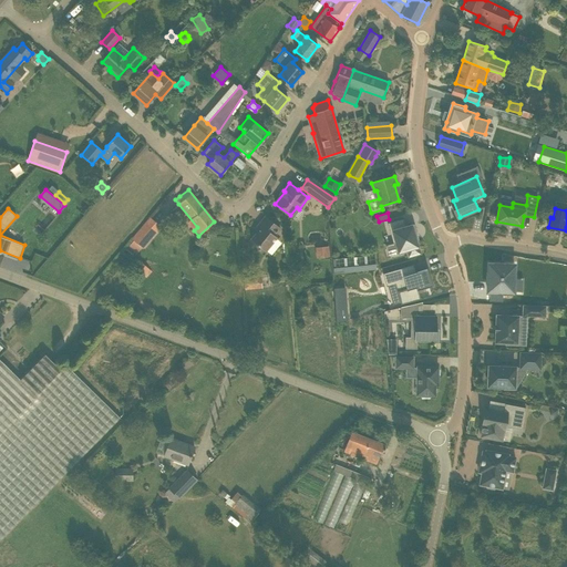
[(260,228),(251,239),(265,250),(277,237),(275,235),(280,228),(266,216),(257,226),(260,228)]
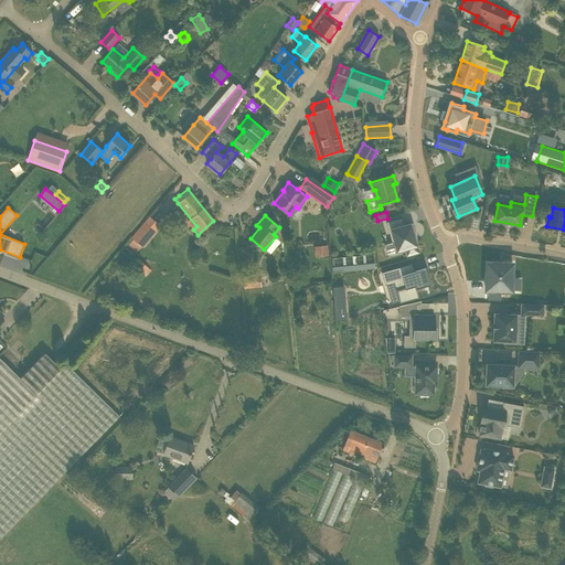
[(131,237),(132,238),(134,240),(128,246),(136,253),(138,249),(139,249),(141,247),(142,248),(161,226),(149,216),(131,237)]
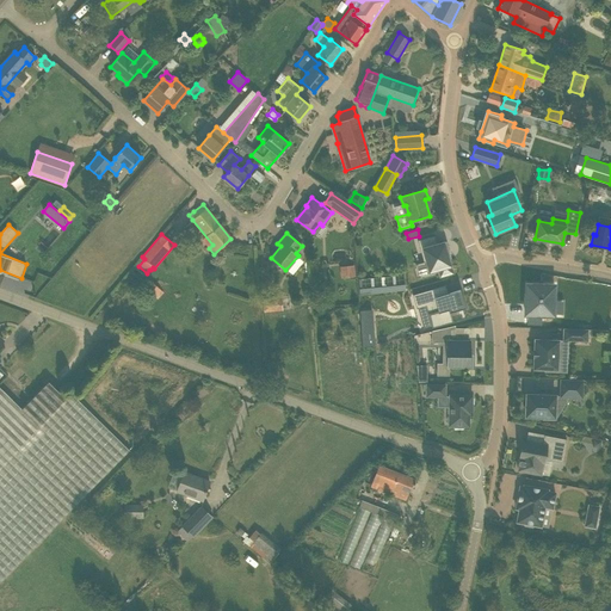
[(418,240),(424,261),(426,261),(430,271),(438,269),(440,276),(451,272),(448,258),(450,258),(451,258),(446,241),(445,241),(445,242),(437,245),(434,235),(418,240)]
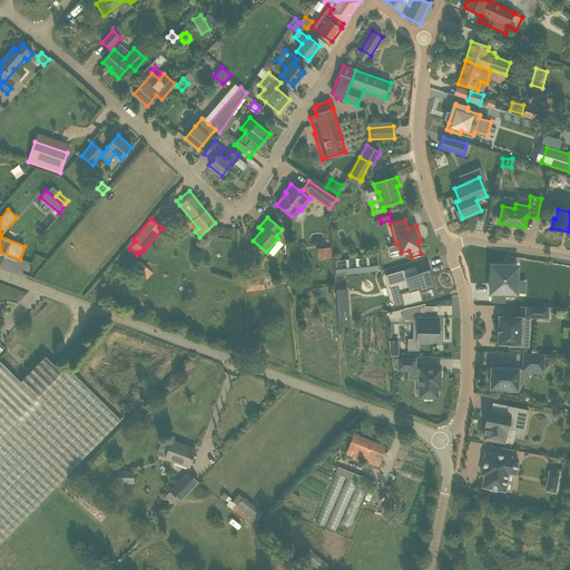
[(332,246),(317,247),(317,258),(332,257),(332,246)]
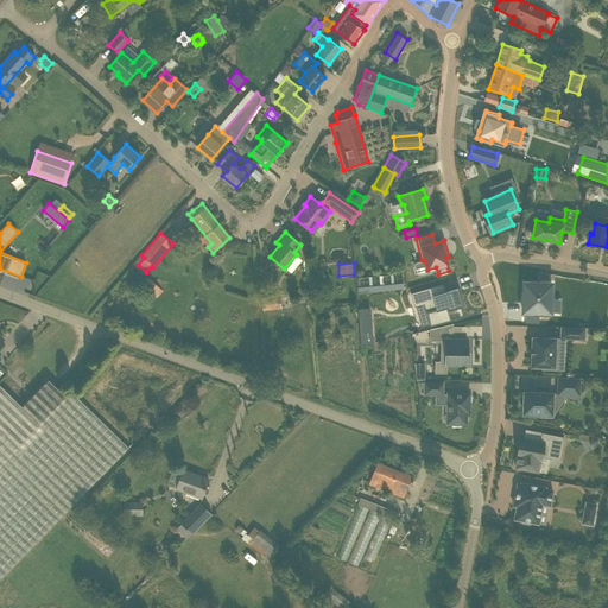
[(358,276),(358,291),(403,290),(403,274),(358,276)]
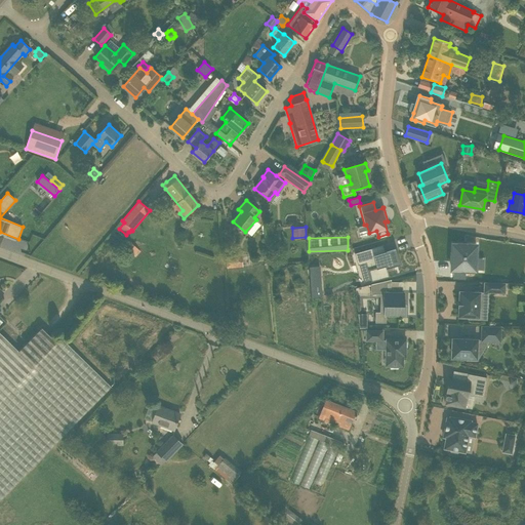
[(132,243),(126,249),(135,257),(140,252),(132,243)]
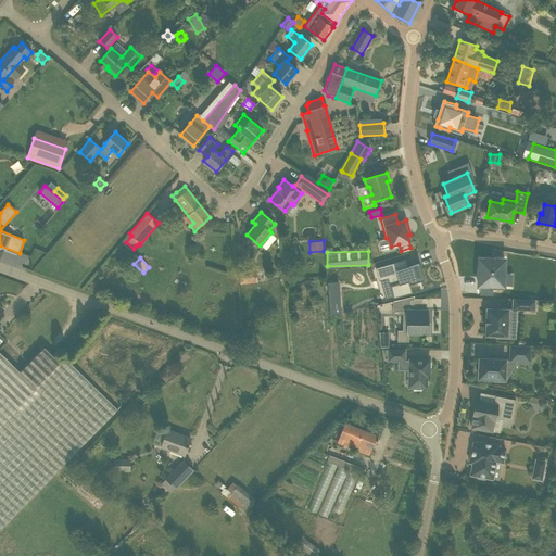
[(497,258),(479,258),(479,268),(481,268),(481,276),(479,276),(478,287),(480,287),(492,287),(492,285),(504,285),(504,274),(505,264),(497,264),(497,258)]
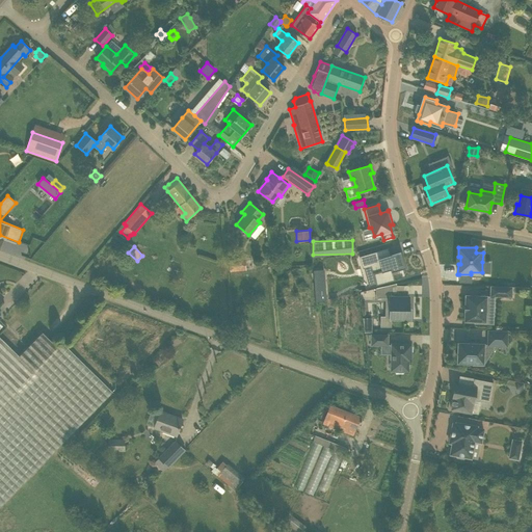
[(405,268),(401,253),(376,260),(379,267),(389,265),(391,272),(405,268)]
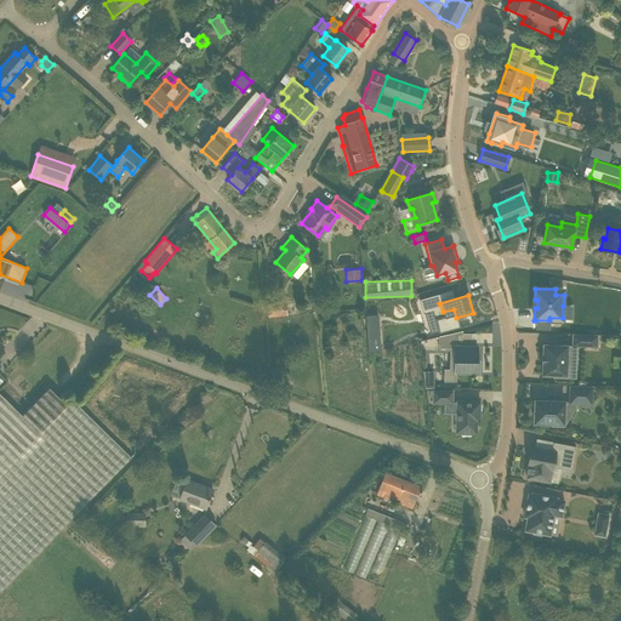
[(268,318),(288,315),(286,303),(267,305),(268,318)]
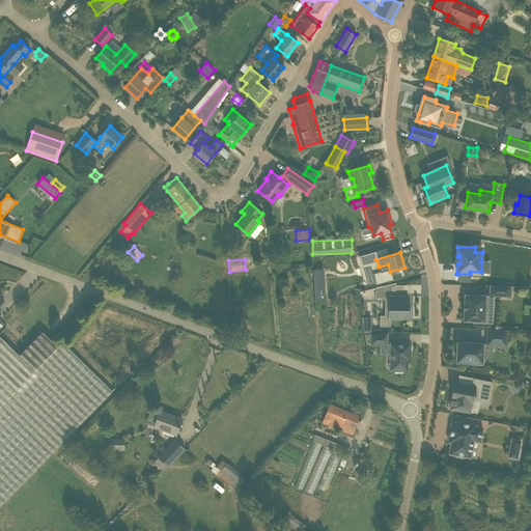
[(313,281),(315,302),(326,299),(325,280),(313,281)]
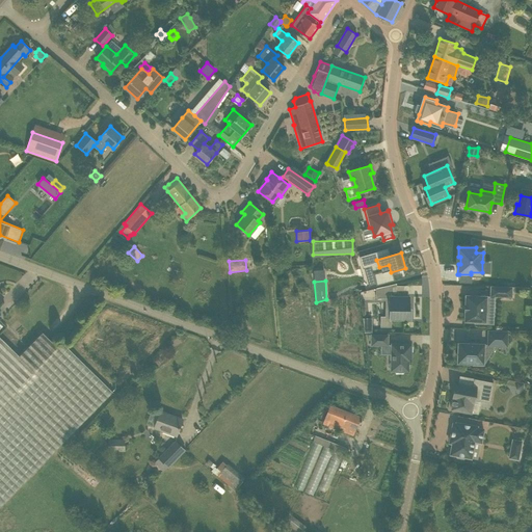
[(396,284),(376,288),(376,298),(389,298),(389,300),(389,309),(390,309),(390,319),(410,319),(410,309),(408,309),(408,304),(409,304),(409,296),(396,296),(396,284)]
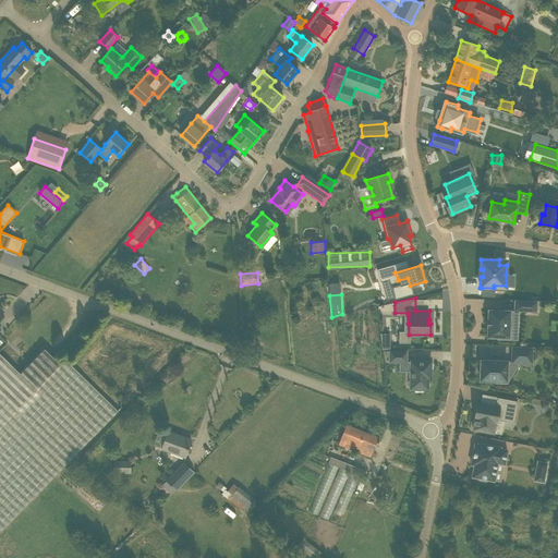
[(536,312),(536,302),(516,301),(514,311),(536,312)]
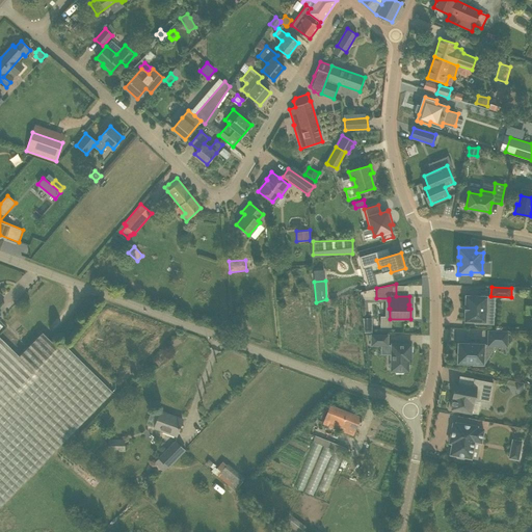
[(486,302),(486,296),(466,295),(466,304),(464,304),(464,312),(464,321),(475,321),(475,323),(490,324),(490,323),(485,323),(486,312),(490,312),(491,302),(486,302)]
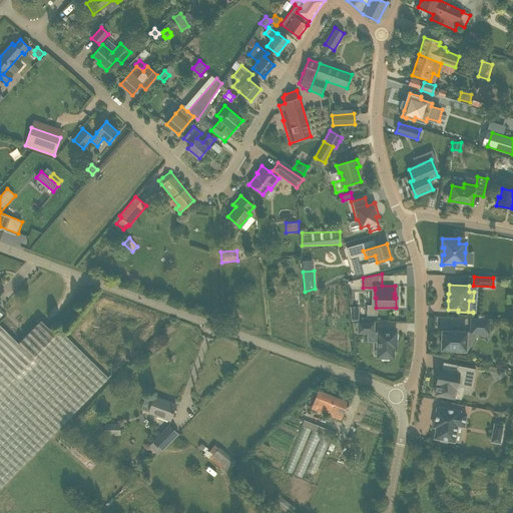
[(489,334),(489,320),(471,319),(471,333),(489,334)]
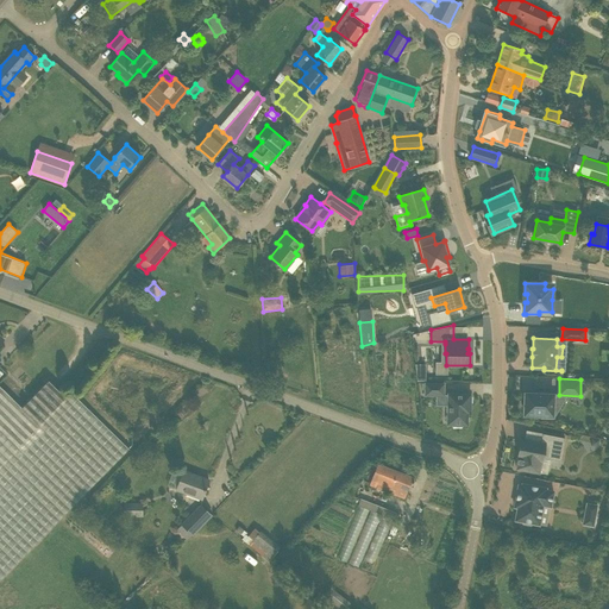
[(0,581),(79,500),(129,449),(76,397),(71,393),(66,397),(49,381),(22,408),(0,385),(0,581)]
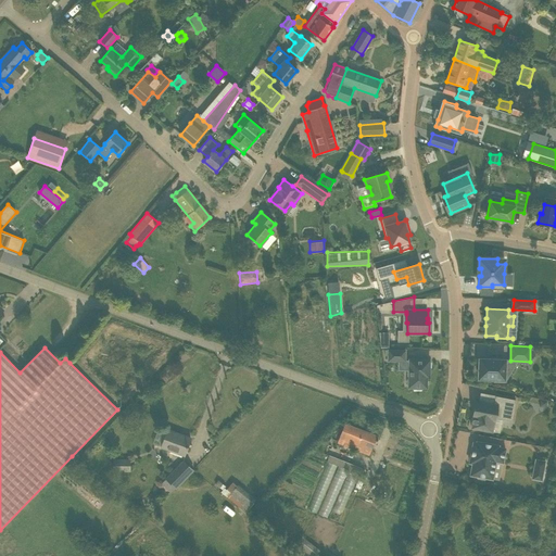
[(388,350),(388,361),(405,361),(405,350),(390,350),(388,350)]
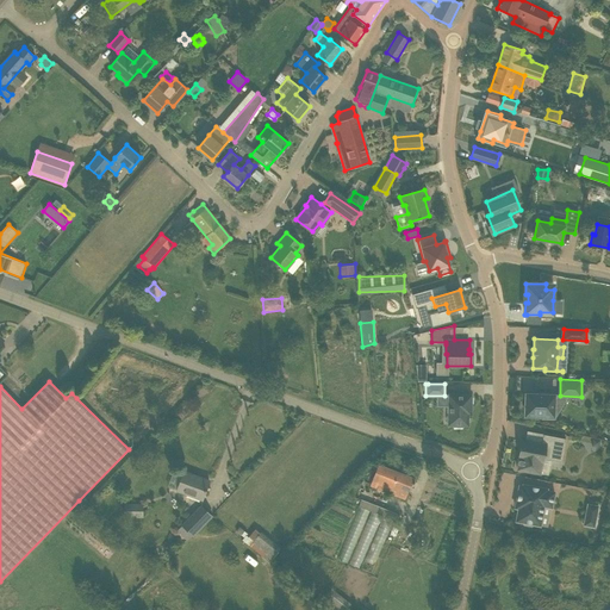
[(553,418),(554,394),(527,393),(526,399),(528,399),(528,404),(527,404),(527,415),(542,416),(542,418),(553,418)]
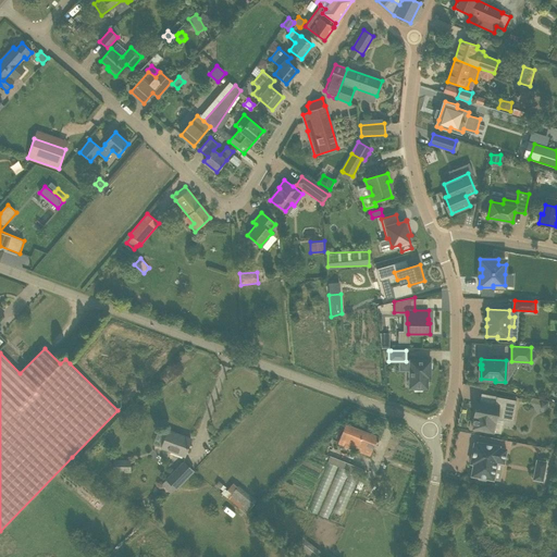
[(430,379),(430,376),(431,360),(410,360),(409,387),(413,388),(413,390),(423,390),(423,388),(428,388),(428,379),(430,379)]
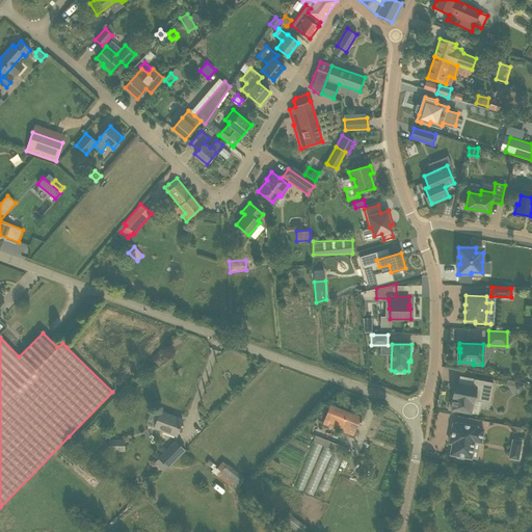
[(473,387),(459,384),(455,383),(452,399),(453,399),(451,409),(471,413),(473,403),(474,403),(474,400),(489,402),(494,382),(474,379),(473,387)]
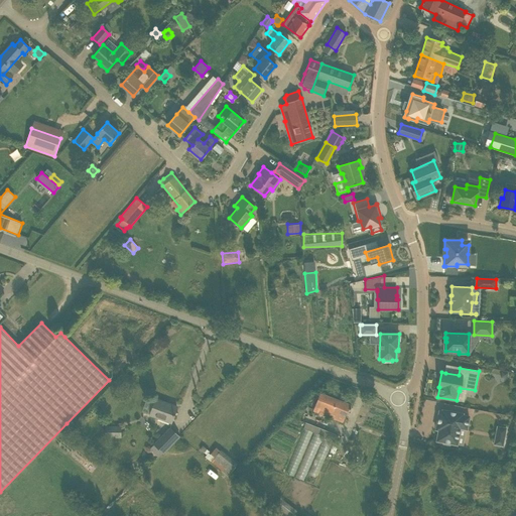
[(342,421),(348,407),(349,405),(319,394),(313,410),(342,421)]
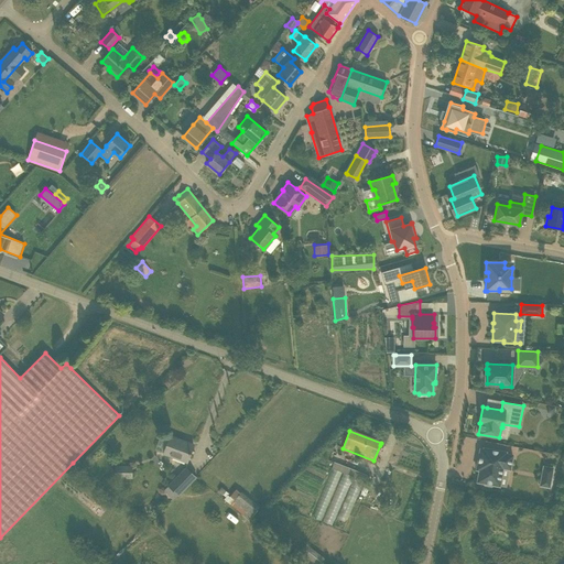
[(182,441),(170,436),(164,453),(187,462),(194,444),(193,444),(192,446),(182,443),(182,441)]
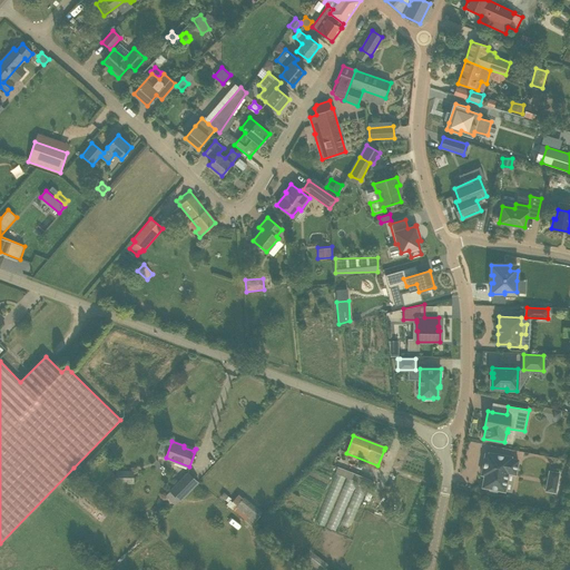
[(485,453),(482,469),(481,474),(484,475),(482,487),(489,488),(490,490),(497,491),(498,490),(504,491),(508,472),(516,474),(518,460),(511,459),(511,457),(489,452),(489,454),(485,453)]
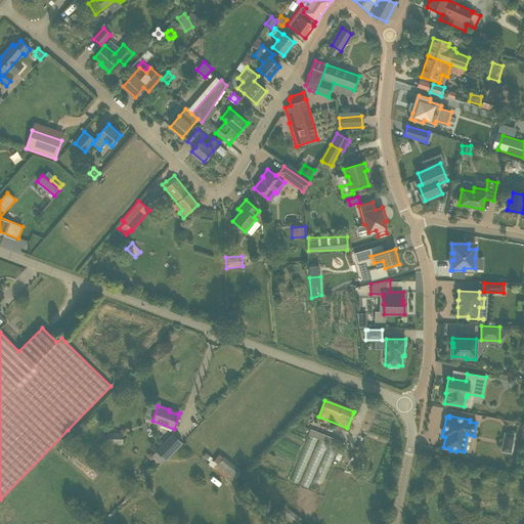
[(310,428),(291,480),(319,491),(339,439),(310,428)]
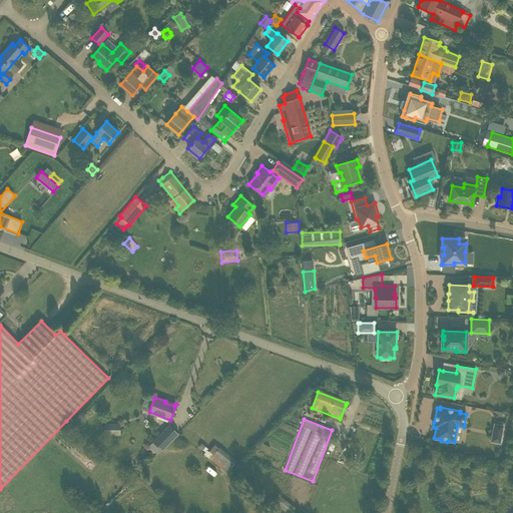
[(105,424),(105,435),(120,435),(120,424),(105,424)]
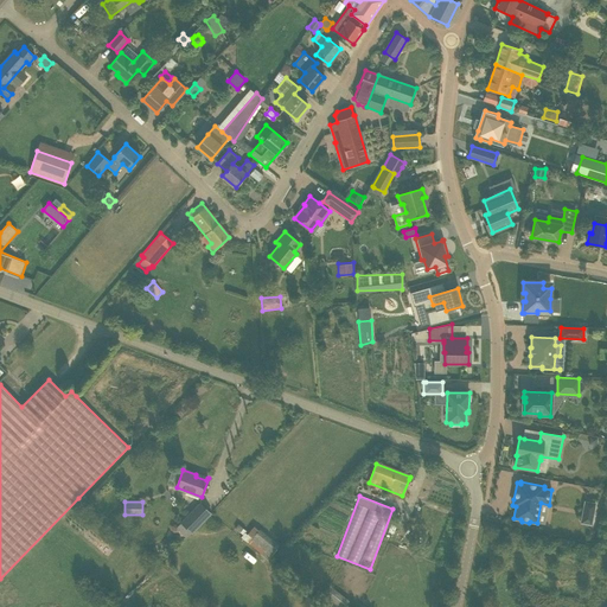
[(593,513),(595,504),(585,502),(583,512),(593,513)]
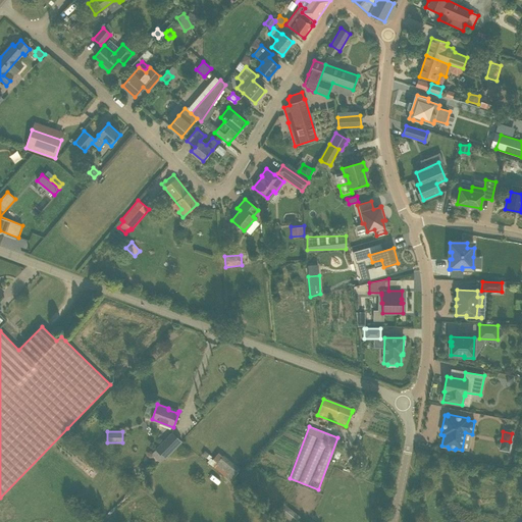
[(155,450),(165,459),(183,441),(174,433),(164,444),(162,441),(155,450)]
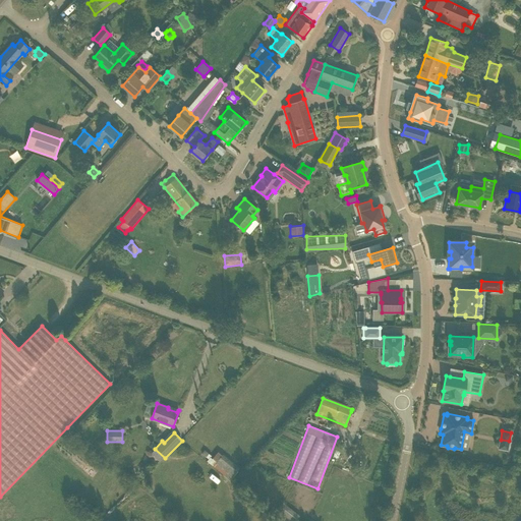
[(230,480),(233,476),(240,468),(222,455),(218,452),(213,459),(211,458),(207,462),(230,480)]
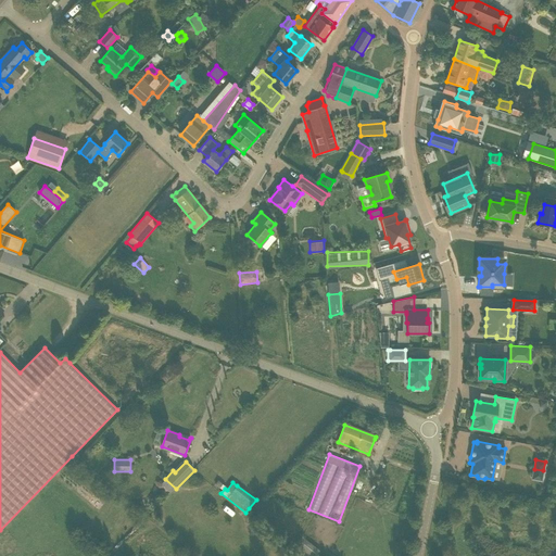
[(308,555),(313,555),(319,551),(304,536),(297,545),(308,555)]
